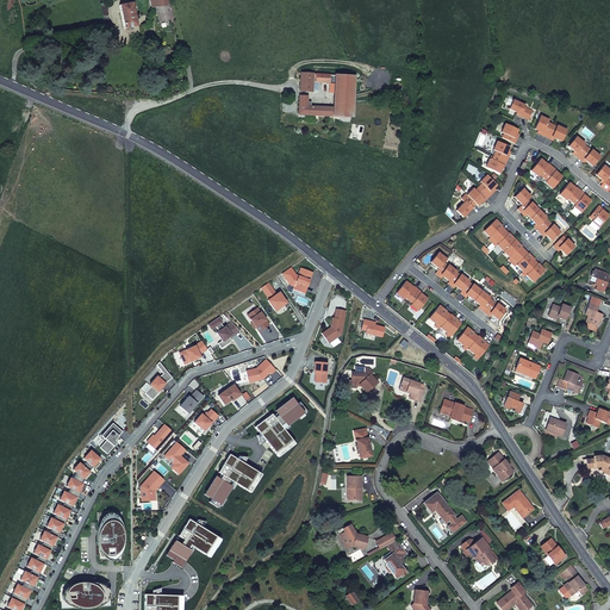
[(124,29),(136,26),(132,2),(119,5),(124,29)]
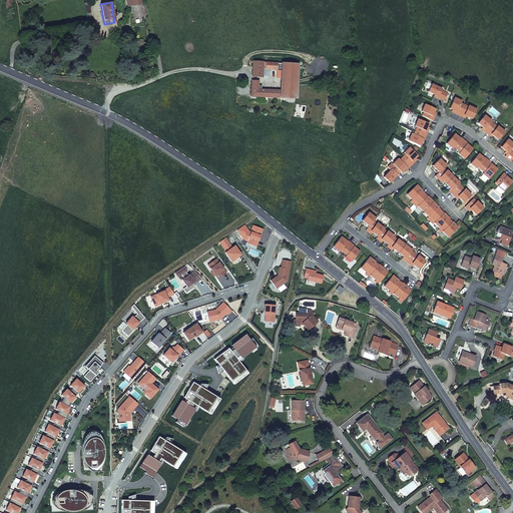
[(133,18),(144,16),(143,12),(142,7),(142,4),(131,6),(133,18)]
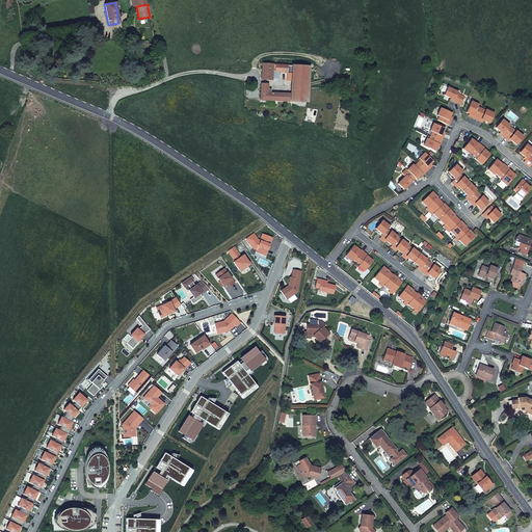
[(286,102),(307,102),(308,81),(308,74),(309,67),(291,65),(272,64),(261,64),(262,73),(261,80),(271,79),(272,74),(274,74),(274,72),(291,72),(291,74),(288,74),(288,81),(290,81),(290,94),(286,94),(286,102)]
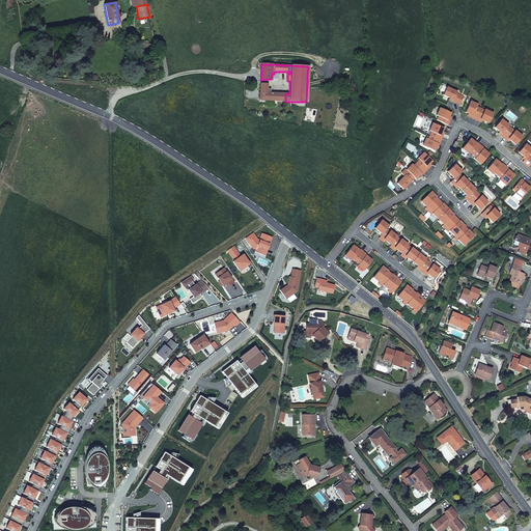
[(307,74),(307,81),(327,76),(325,66),(318,68),(319,71),(307,74)]
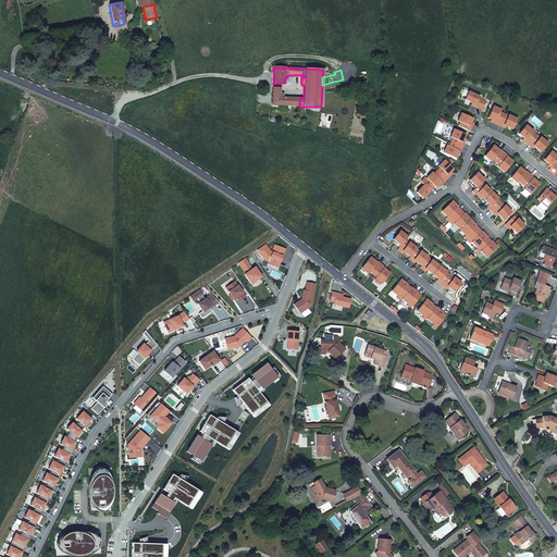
[(280,88),(273,88),(272,104),(279,106),(279,97),(283,98),(283,94),(280,93),(280,88)]
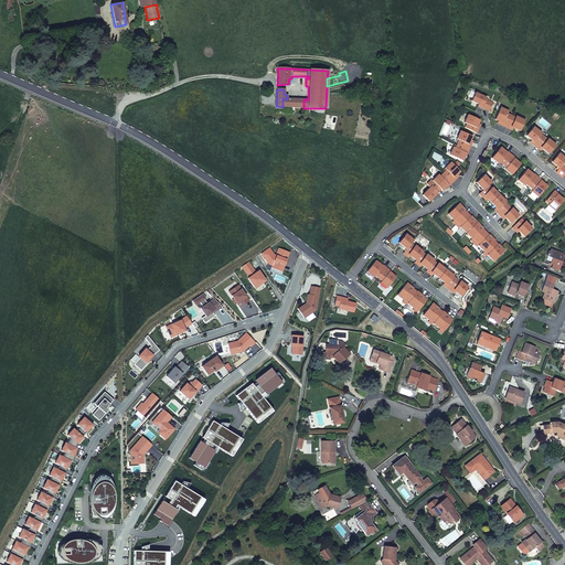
[(476,92),(471,99),(479,103),(483,105),(482,106),(490,110),(493,102),(487,98),(487,97),(476,92)]
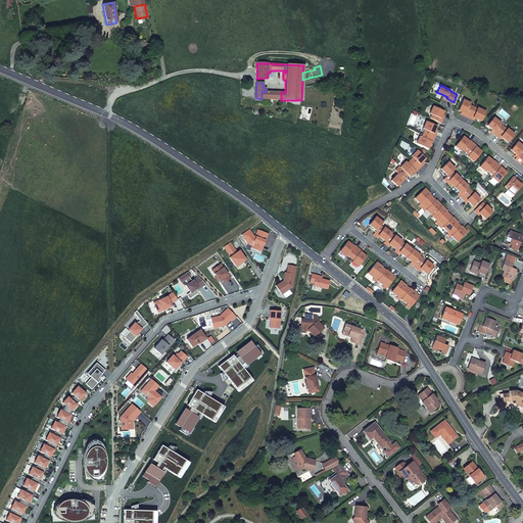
[(280,99),(281,100),(281,92),(266,92),(262,91),(262,99),(280,99)]
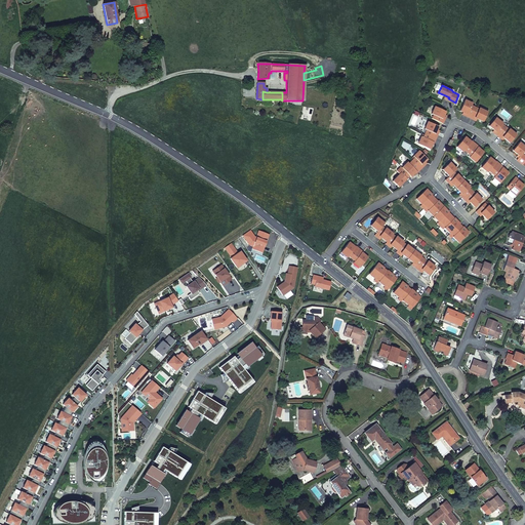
[(466,99),(460,110),(463,112),(466,113),(465,115),(471,117),(476,107),(472,105),(473,103),(466,99)]
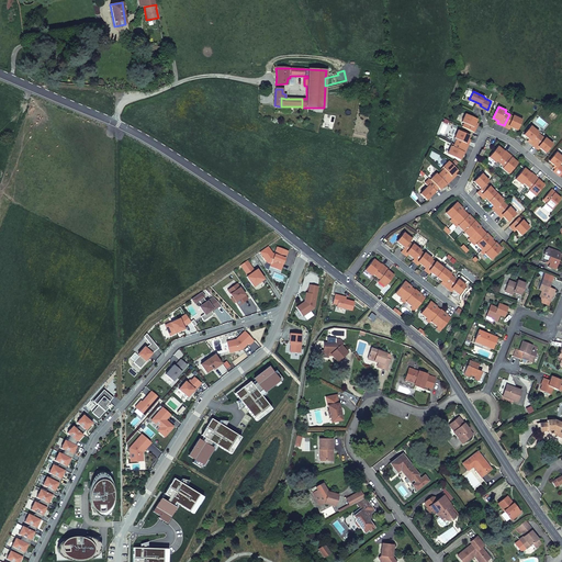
[(476,122),(478,119),(465,113),(462,121),(463,122),(462,126),(474,132),(478,125),(475,124),(476,122)]
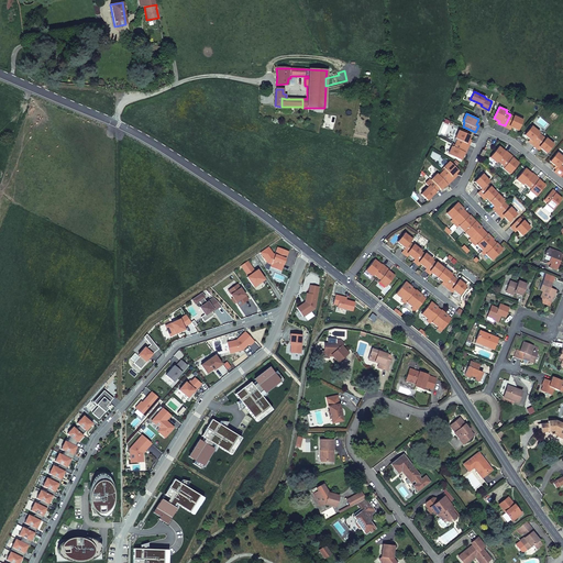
[(514,116),(510,114),(505,125),(508,128),(509,125),(511,127),(519,130),(523,120),(514,116)]
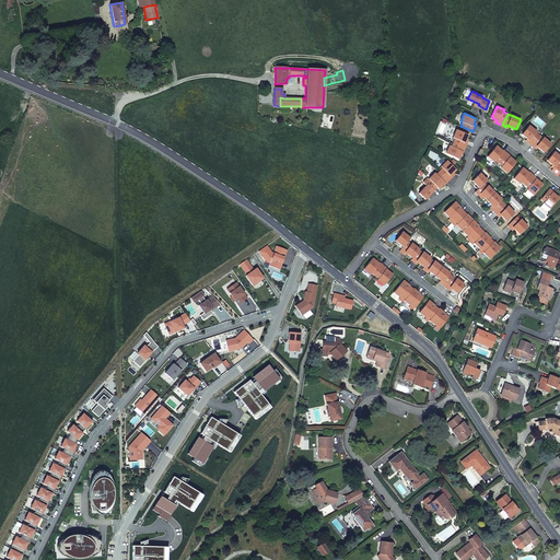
[(537,131),(528,125),(522,133),(527,138),(529,140),(527,141),(532,144),(539,135),(536,132),(537,131)]
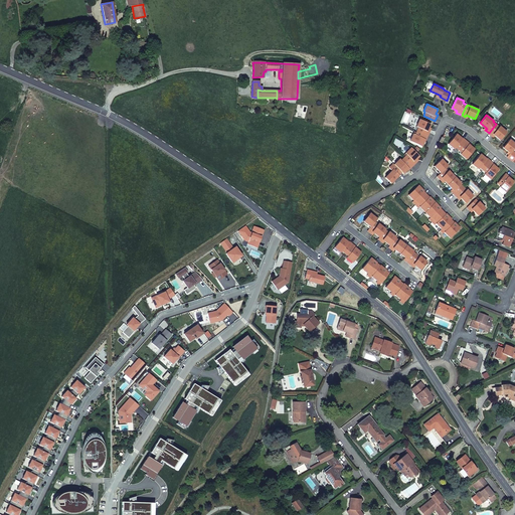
[(418,127),(416,131),(427,136),(431,130),(428,129),(430,127),(431,124),(419,119),(416,126),(418,127)]
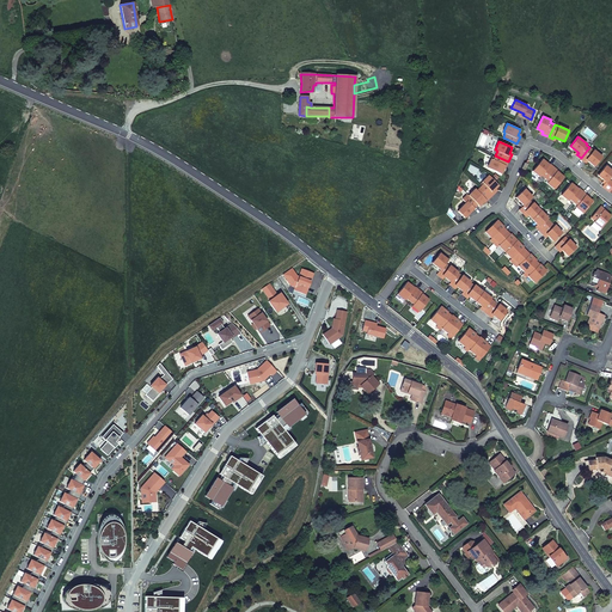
[(593,150),(589,147),(581,158),(585,161),(586,159),(588,161),(594,166),(603,157),(594,150),(593,150)]
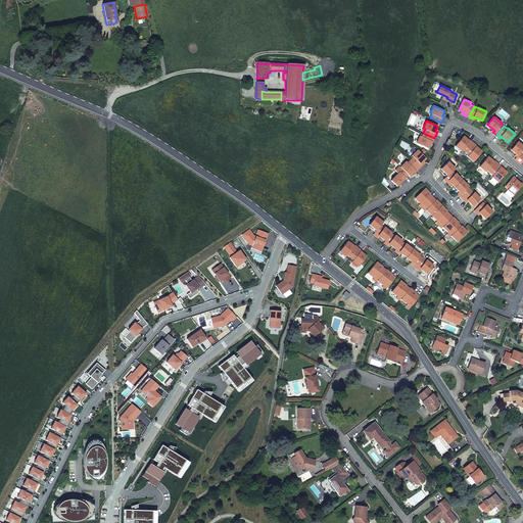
[(432,141),(434,138),(423,133),(422,136),(420,135),(417,142),(428,148),(430,143),(431,142),(429,142),(430,140),(432,141)]
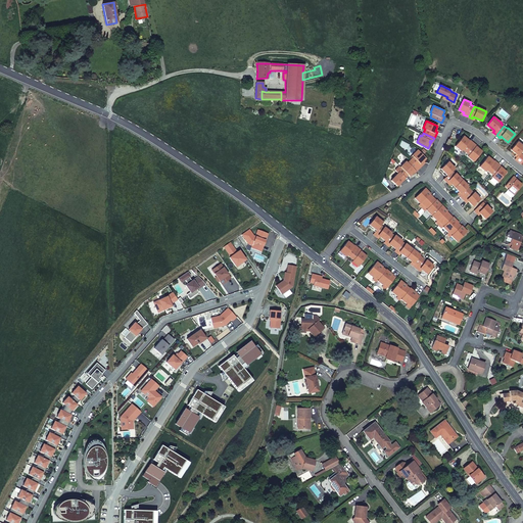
[(466,152),(474,143),(470,140),(469,142),(467,141),(468,140),(467,139),(464,136),(456,145),(462,151),(463,149),(466,152)]
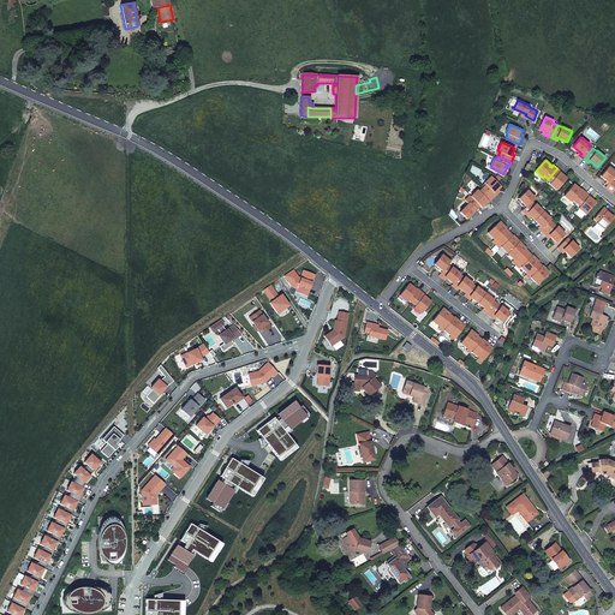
[(614,171),(609,166),(601,175),(607,180),(609,183),(608,184),(605,186),(613,192),(614,189),(614,181),(613,179),(614,175),(614,171)]
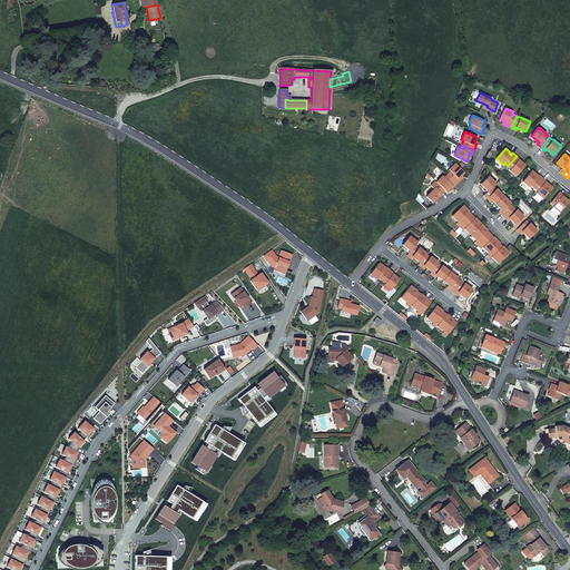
[(520,158),(517,156),(508,166),(511,168),(510,169),(517,176),(526,165),(521,161),(520,160),(519,161),(518,160),(520,158)]
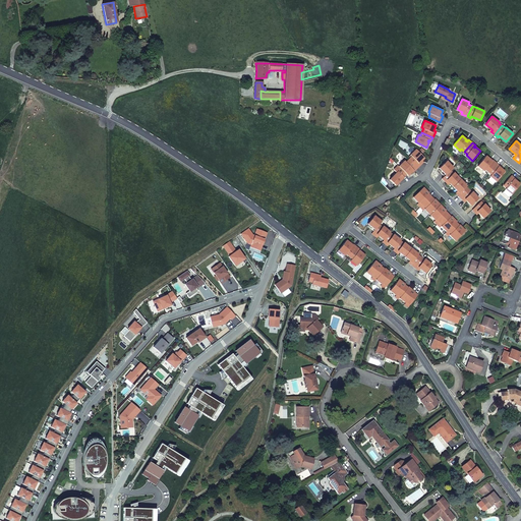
[(412,156),(409,159),(417,168),(422,163),(420,161),(422,160),(424,158),(416,149),(410,155),(412,156)]
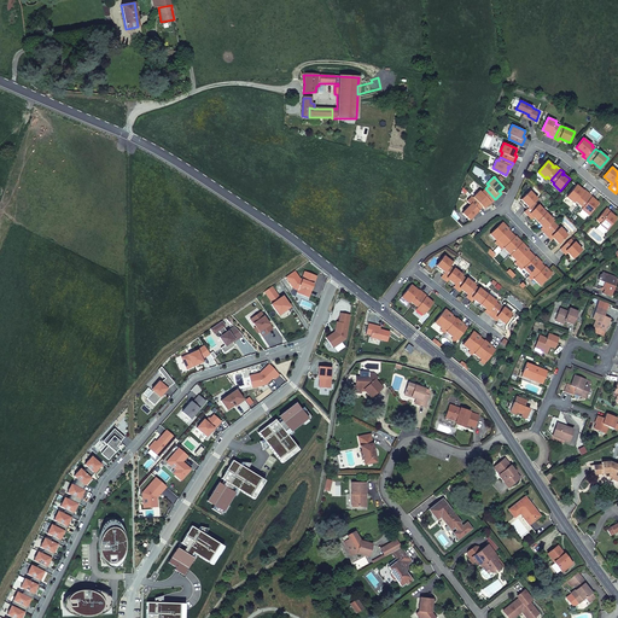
[(567,196),(575,203),(576,200),(579,204),(588,192),(584,190),(583,192),(582,191),(583,188),(582,188),(577,185),(567,196)]
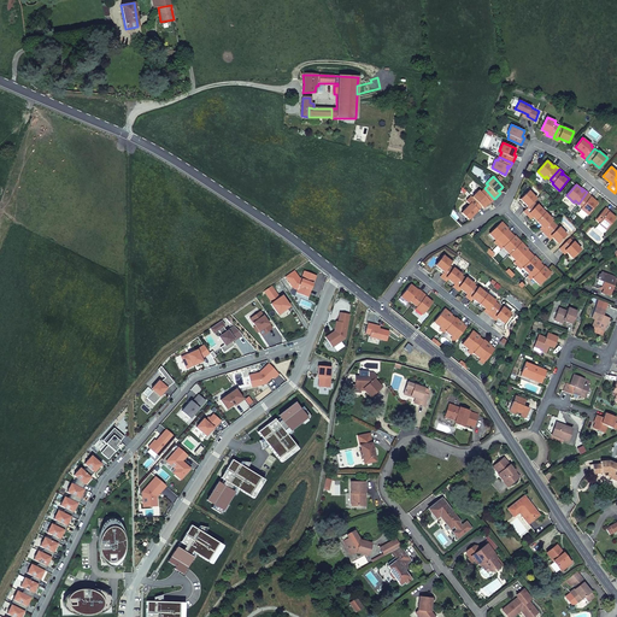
[(480,189),(472,197),(481,206),(483,207),(487,204),(488,203),(487,201),(488,200),(491,201),(494,199),(485,188),(481,192),(480,189)]
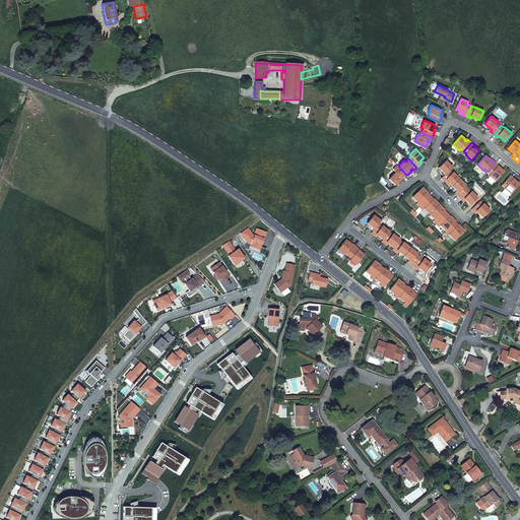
[(440,172),(444,176),(450,170),(452,167),(446,160),(438,168),(441,171),(440,172)]
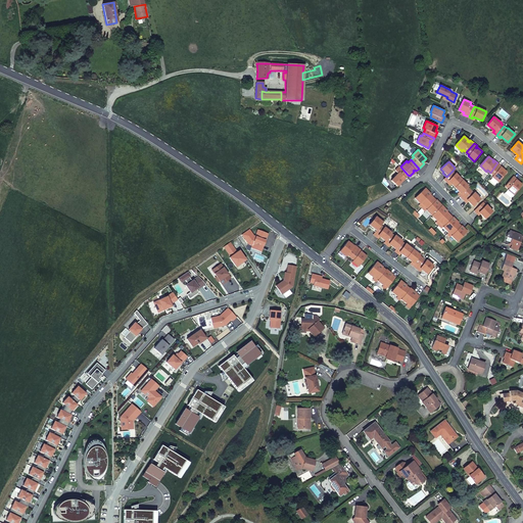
[(502,165),(497,162),(490,173),(493,175),(492,177),(498,182),(507,172),(503,169),(502,168),(501,169),(500,168),(502,165)]
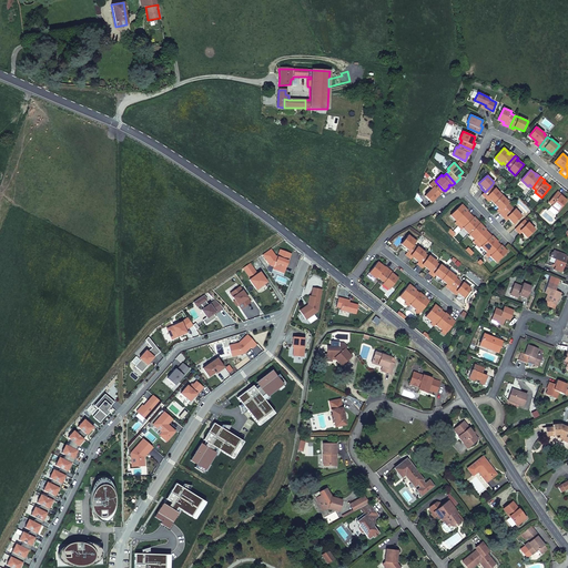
[(435,181),(434,180),(429,184),(433,188),(425,195),(432,202),(440,193),(440,192),(443,190),(435,181)]
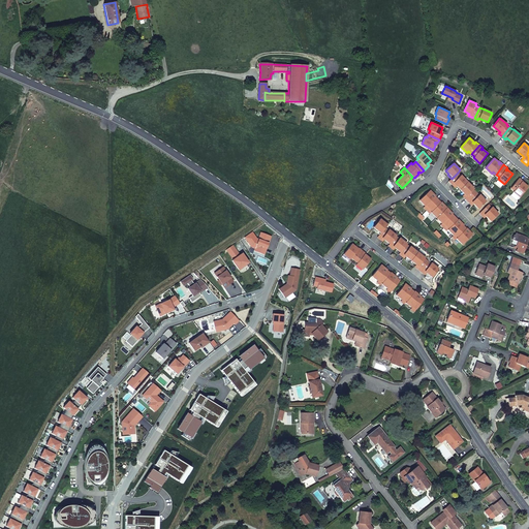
[(461,175),(458,173),(452,179),(448,181),(454,186),(455,184),(457,186),(460,189),(467,182),(461,175)]
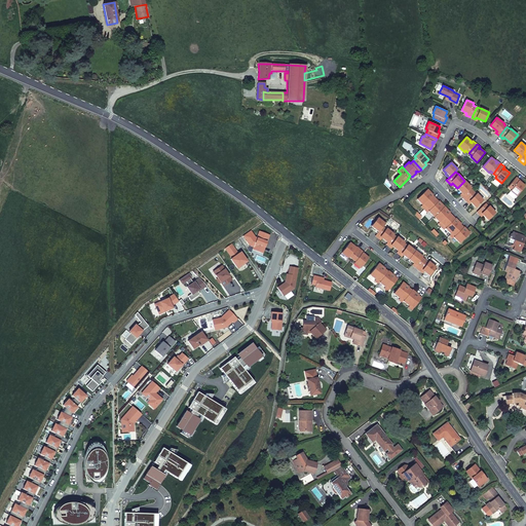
[(517,177),(509,186),(512,189),(511,190),(517,195),(525,185),(521,182),(520,181),(519,183),(518,181),(520,180),(517,177)]
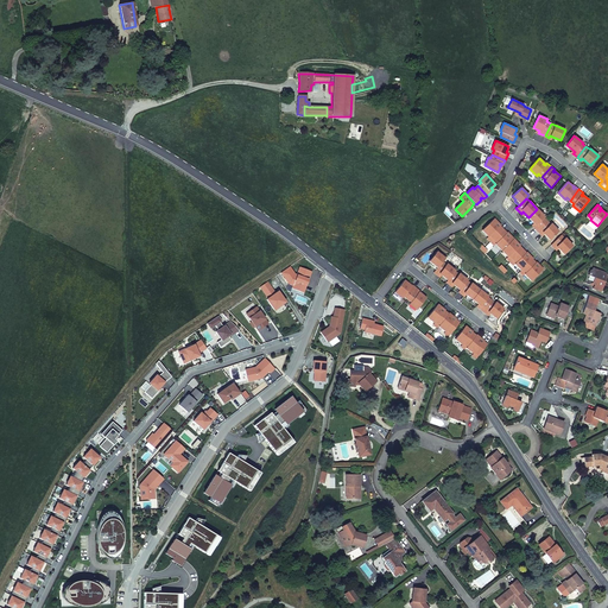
[(545,216),(537,209),(529,217),(533,222),(536,225),(534,227),(537,230),(548,220),(544,217),(545,216)]
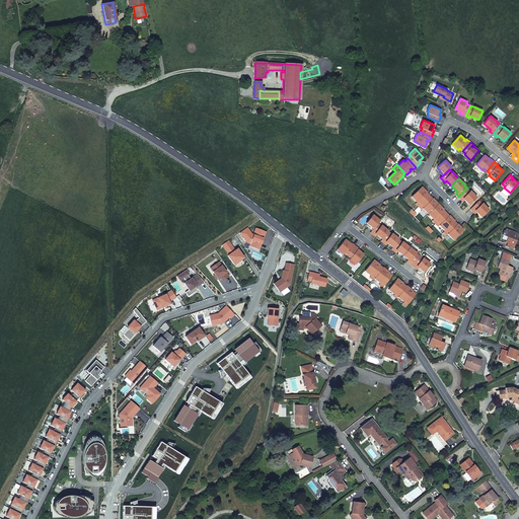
[(421,204),(430,196),(427,193),(426,192),(424,195),(422,193),(425,190),(422,187),(412,196),(417,202),(418,202),(419,201),(421,204)]
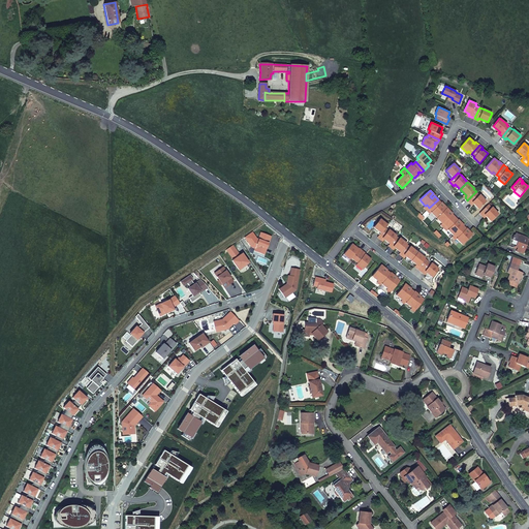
[(479,194),(476,191),(467,200),(470,204),(472,201),(474,204),(478,209),(486,201),(479,194)]
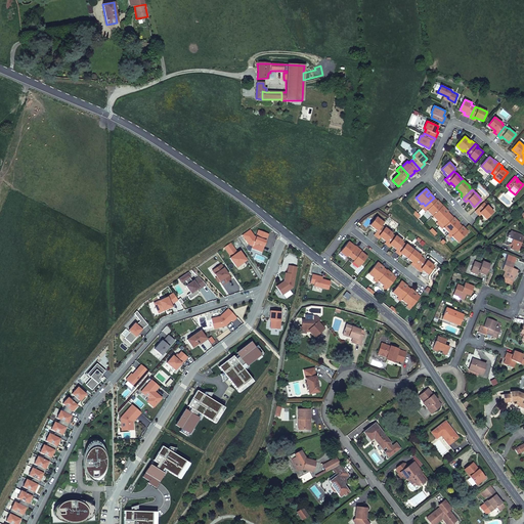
[(437,201),(434,198),(425,206),(428,209),(427,210),(433,215),(443,206),(440,203),(437,206),(435,204),(437,201)]
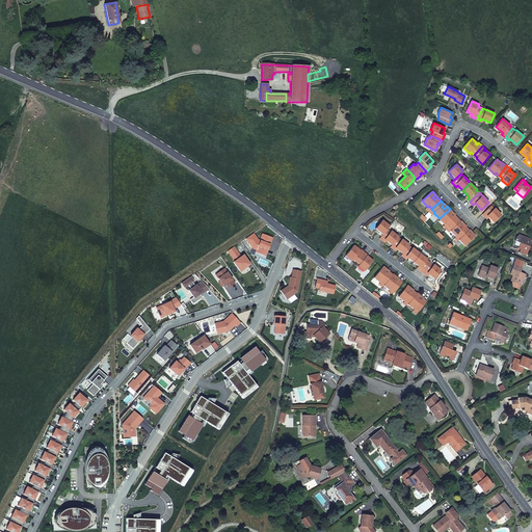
[(494,208),(490,205),(482,214),(485,217),(487,215),(488,217),(494,222),(501,215),(495,208),(494,208)]
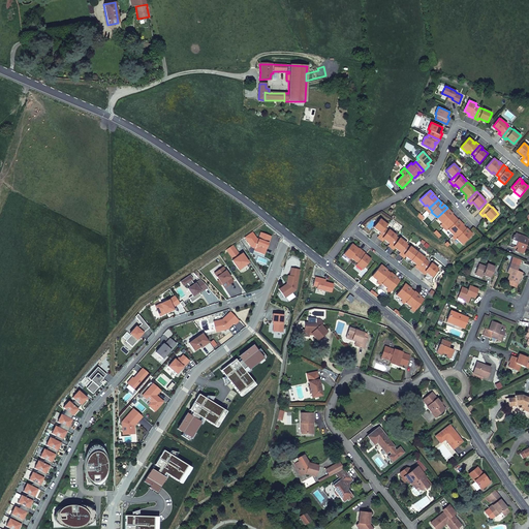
[(450,211),(447,208),(437,217),(442,223),(443,222),(446,225),(455,216),(453,214),(452,213),(449,215),(447,214),(450,211)]
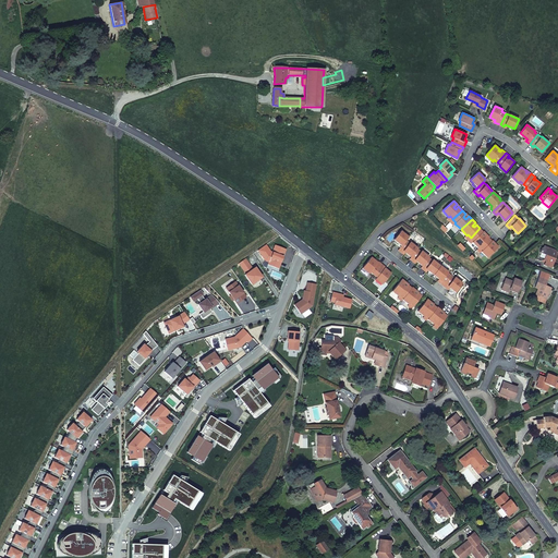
[(483,232),(480,228),(471,238),(474,241),(473,242),(478,247),(480,246),(488,238),(489,237),(486,233),(483,237),(481,235),(484,232),(483,232)]
